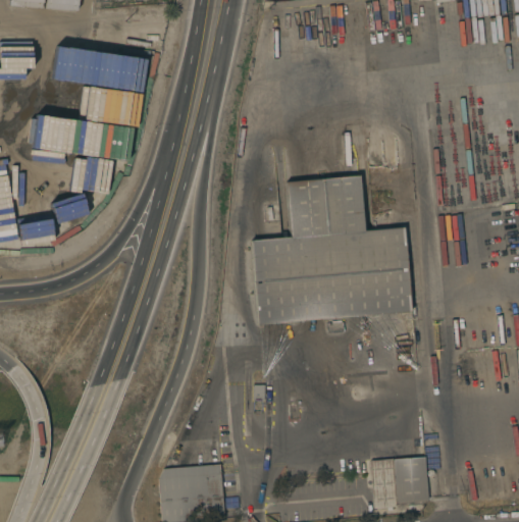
[(148,34),(148,36),(162,36),(162,41),(160,41),(160,45),(142,45),(142,34),(148,34)]
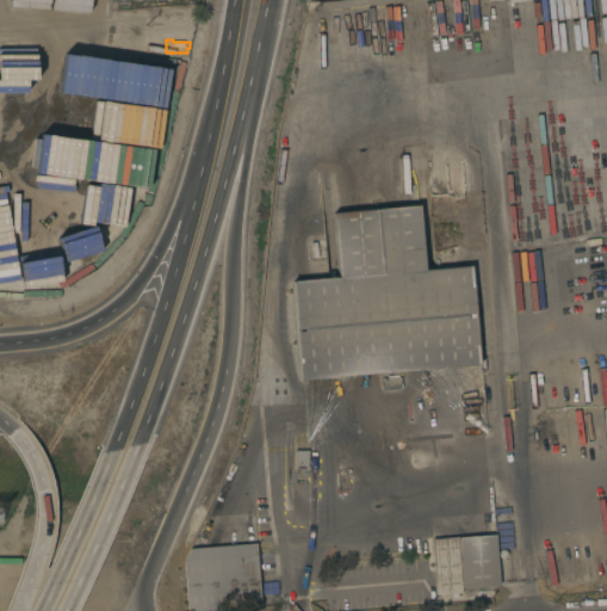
[(303,381),(295,282),(340,277),(335,214),(422,205),(428,270),(474,266),(482,365),(303,381)]
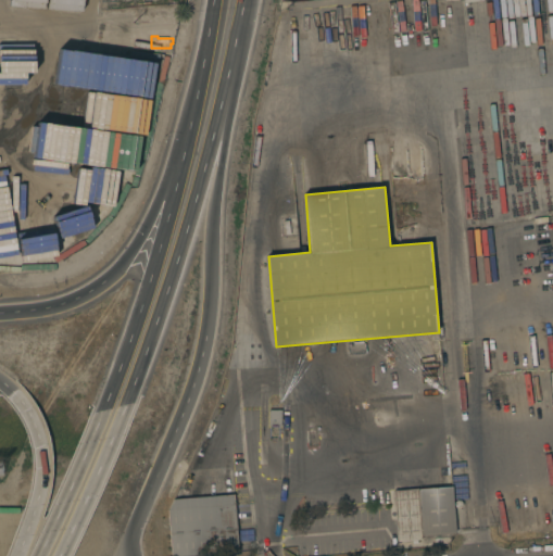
[(363,343),(367,343),(368,354),(364,354),(356,355),(350,355),(349,344),(355,344),(363,343)]
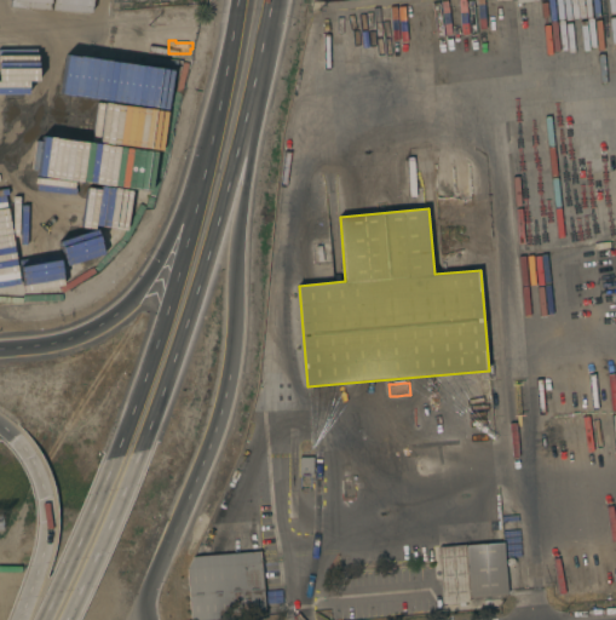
[(316,457),(316,475),(301,475),(301,457),(312,457),(316,457)]
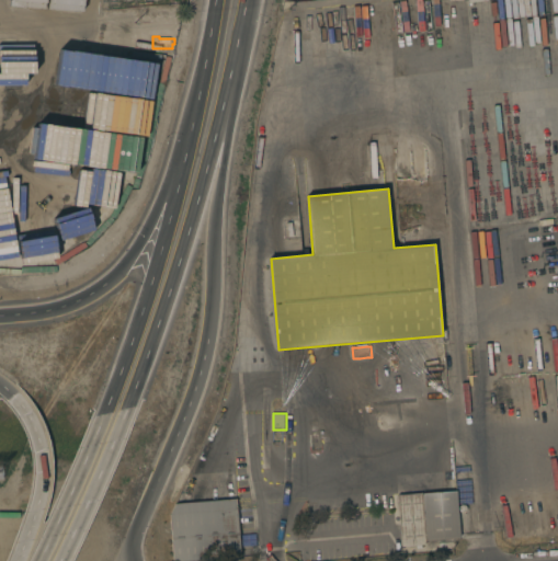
[(399,495),(458,491),(462,538),(428,541),(428,545),(403,547),(399,495)]
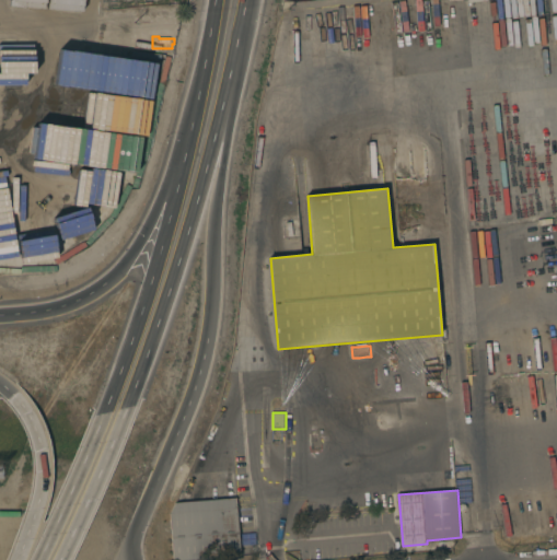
[(238,498),(242,556),(188,559),(174,559),(171,514),(177,503),(178,503),(238,498)]
